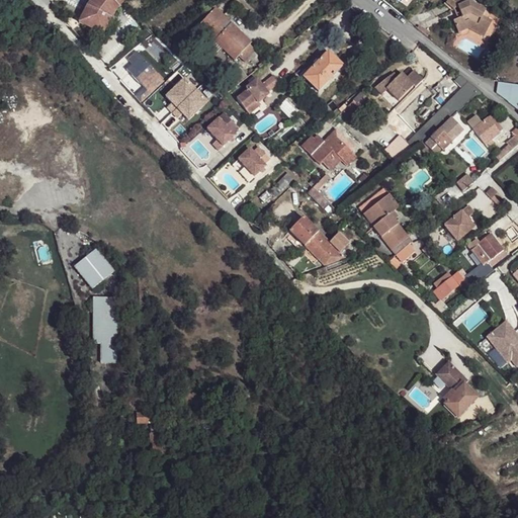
[(96,0),(91,6),(81,22),(103,36),(113,20),(123,10),(137,0),(96,0)]
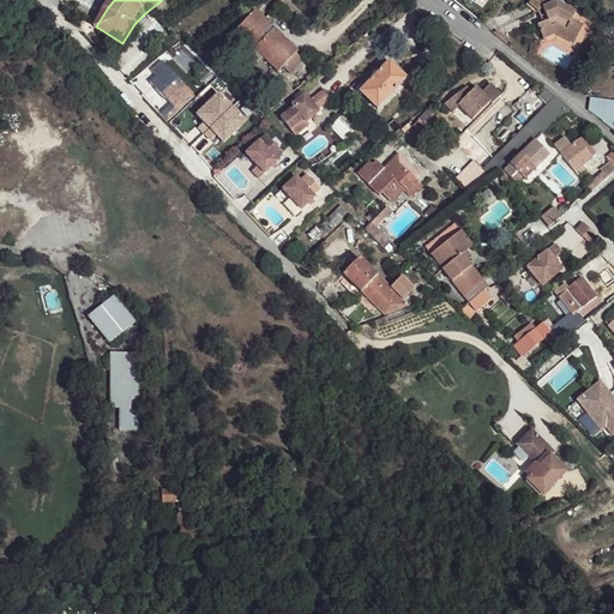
[(530,0),(529,2),(539,11),(543,8),(548,19),(543,22),(537,25),(545,38),(557,34),(560,31),(567,35),(569,34),(577,38),(583,25),(572,19),(576,13),(555,2),(557,0),(530,0)]
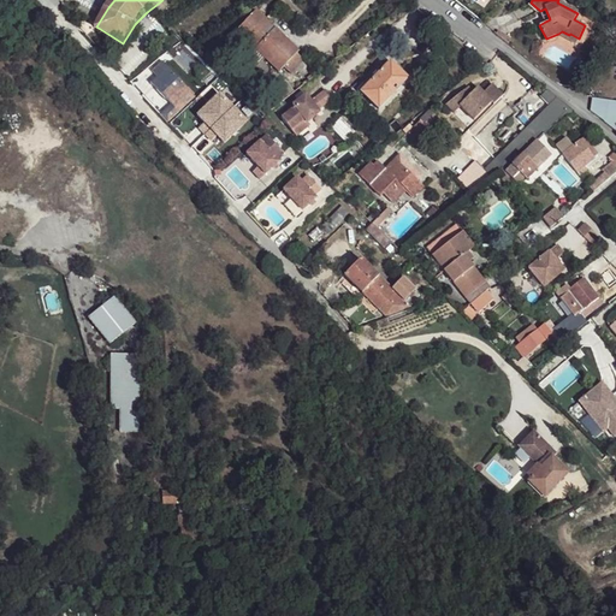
[(241,49),(242,48),(249,42),(265,58),(279,71),(284,67),(297,53),(298,51),(256,10),(229,39),(241,49)]
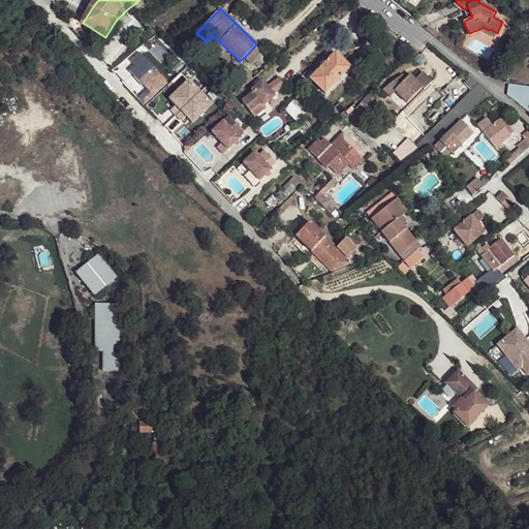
[(479,29),(494,37),(497,33),(490,29),(489,30),(483,27),(479,29)]
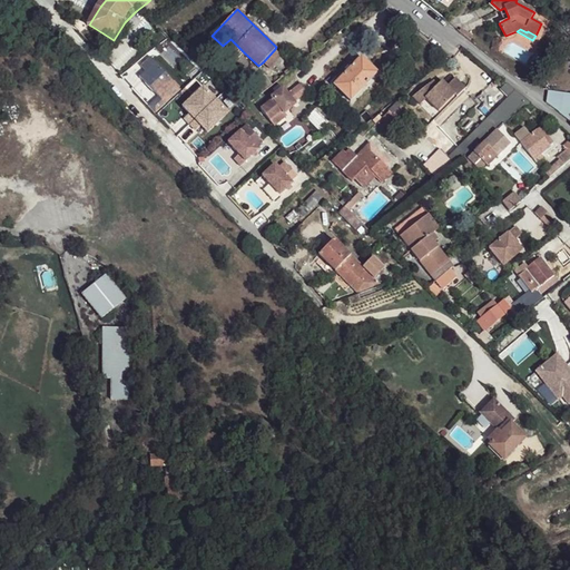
[(231,39),(224,45),(239,60),(245,53),(231,39)]
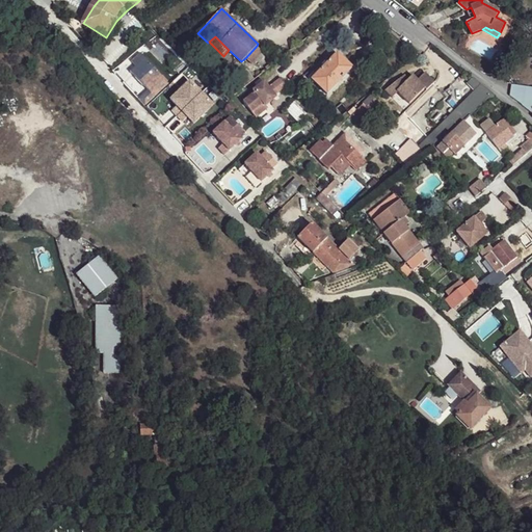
[(513,50),(519,54),(529,44),(526,41),(525,43),(522,41),(513,50)]
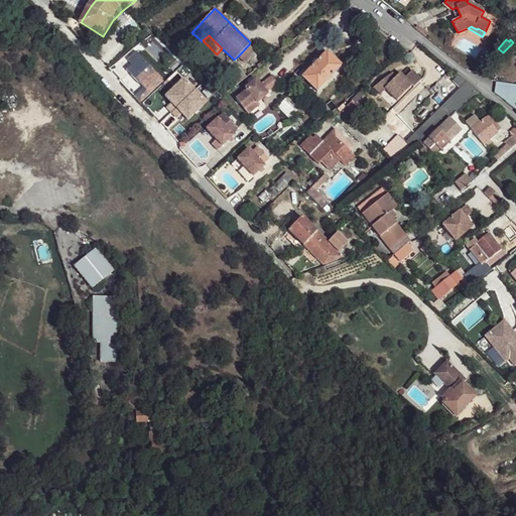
[(238,56),(244,62),(255,50),(249,44),(238,56)]
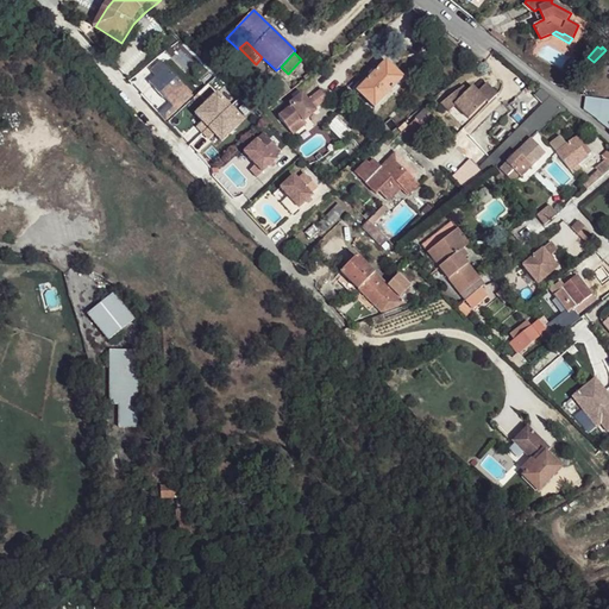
[(384,60),(357,88),(364,95),(362,98),(372,108),(402,77),(384,60)]
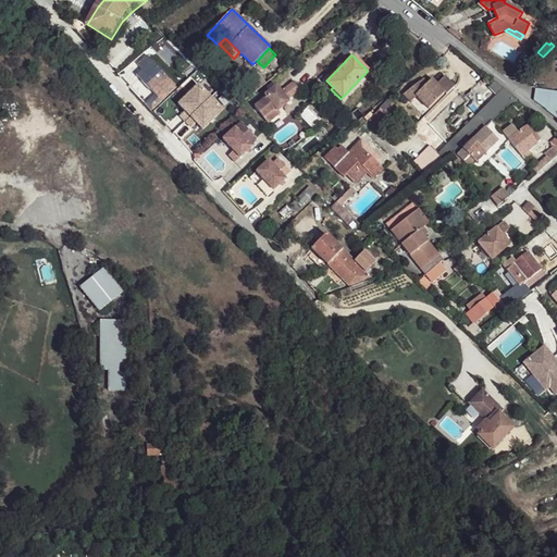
[(131,70),(157,95),(171,82),(146,56),(131,70)]
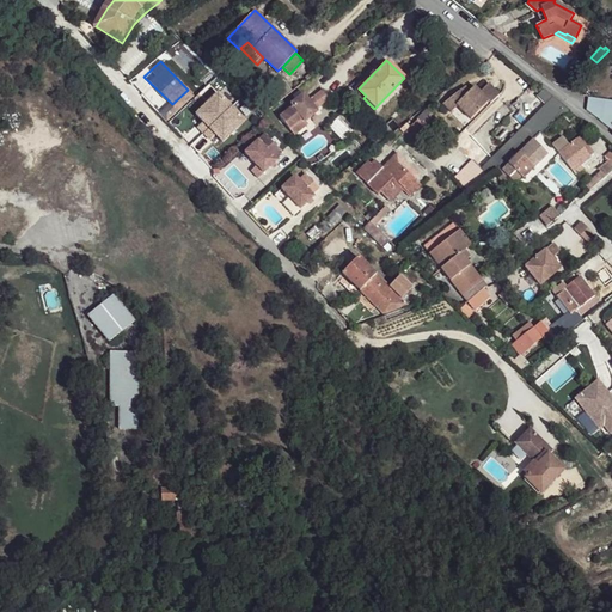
[(544,103),(476,166),(487,177),(493,172),(499,167),(561,109),(543,87),(536,93),(544,103)]
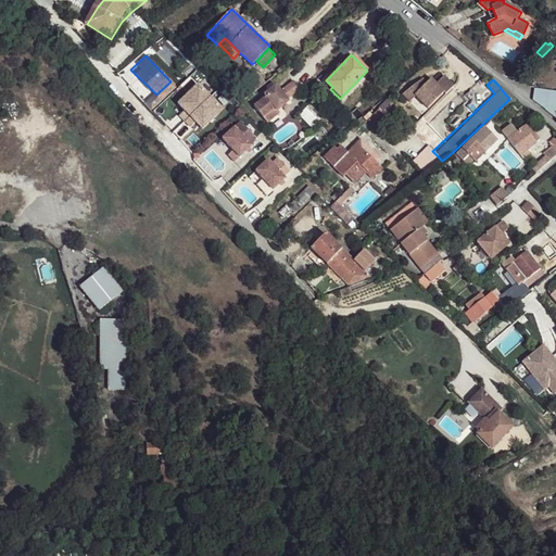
[(442,79),(433,86),(441,95),(442,97),(451,90),(442,79)]
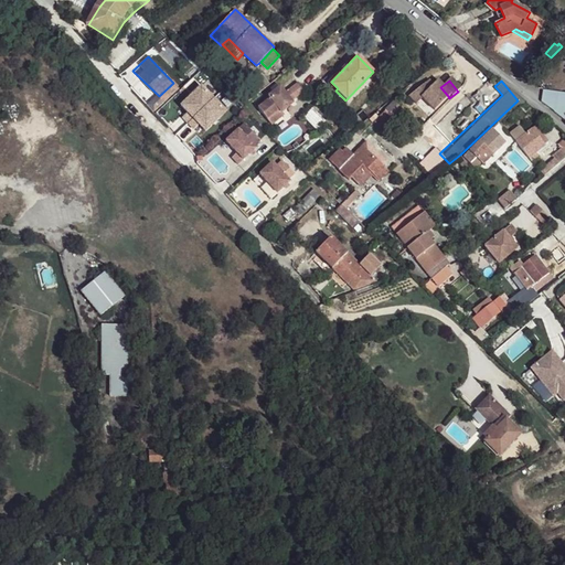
[(425,83),(414,92),(418,97),(429,112),(448,96),(440,87),(436,82),(432,85),(428,87),(425,83)]
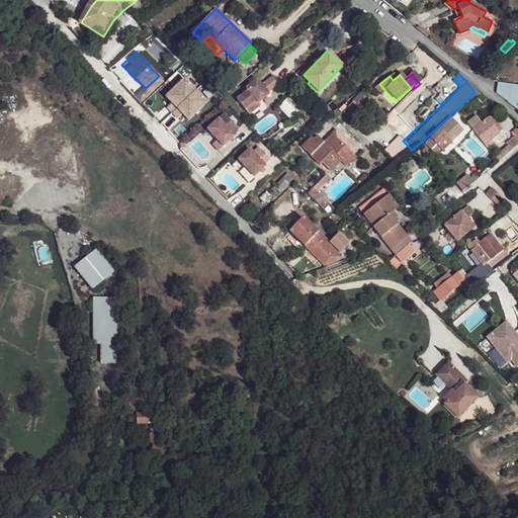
[(141,102),(163,80),(159,76),(146,88),(145,87),(135,97),(141,102)]
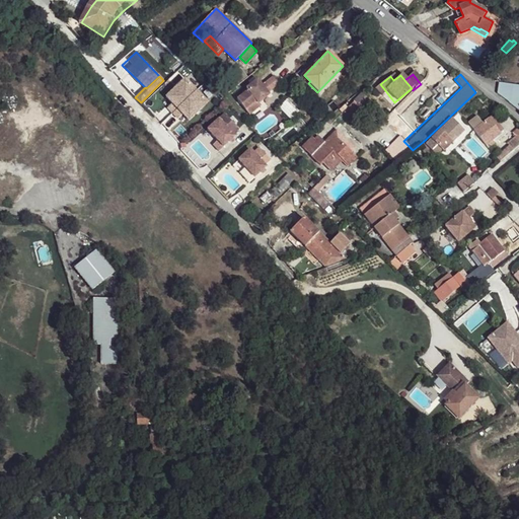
[(236,99),(248,115),(261,105),(258,103),(269,95),(268,93),(280,83),(274,76),(262,85),(256,80),(246,88),(247,90),(236,99)]
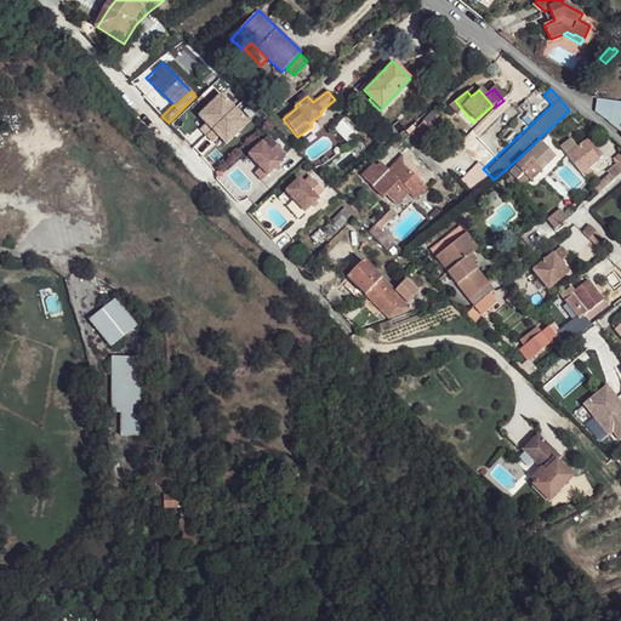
[(252,104),(265,118),(272,113),(260,98),(252,104)]
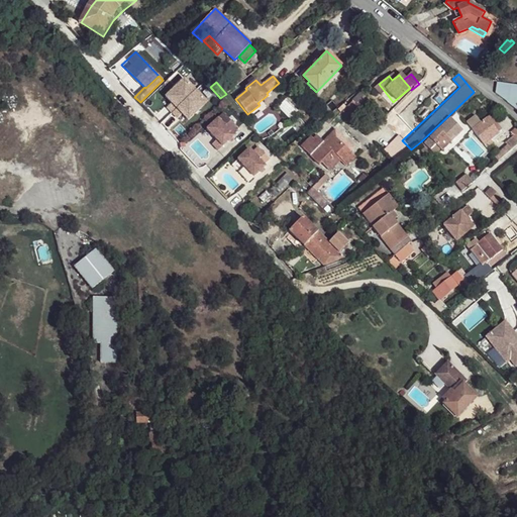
[(379,84),(373,89),(377,94),(383,89),(379,84)]
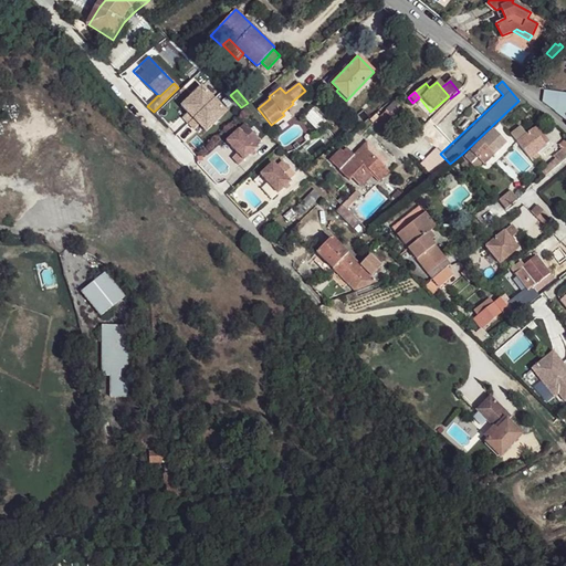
[(320,101),(304,117),(316,129),(333,114),(320,101)]
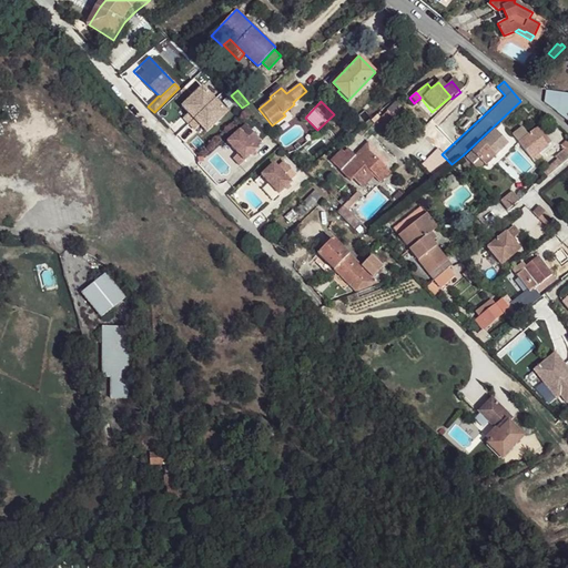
[(395,131),(409,117),(396,102),(382,118),(395,131)]
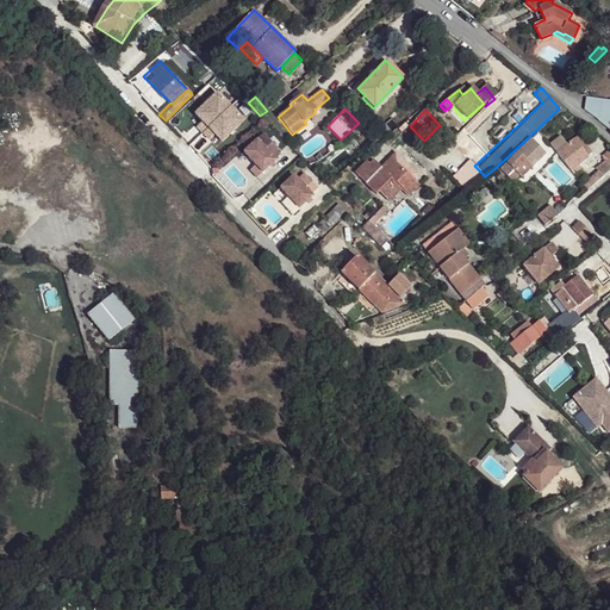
[(255,128),(262,120),(259,117),(255,113),(248,120),(255,128)]
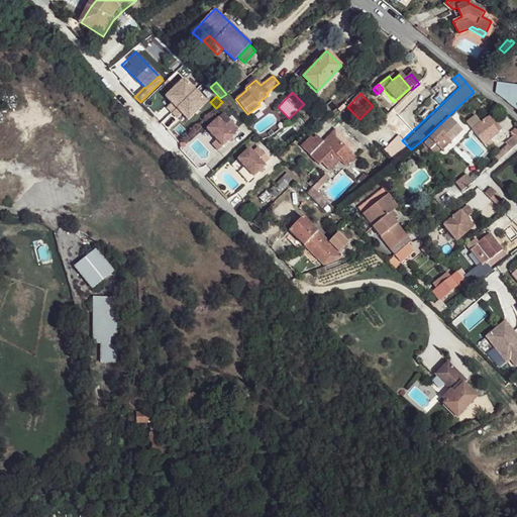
[(327,115),(329,114),(331,112),(326,104),(321,108),(323,110),(327,115)]
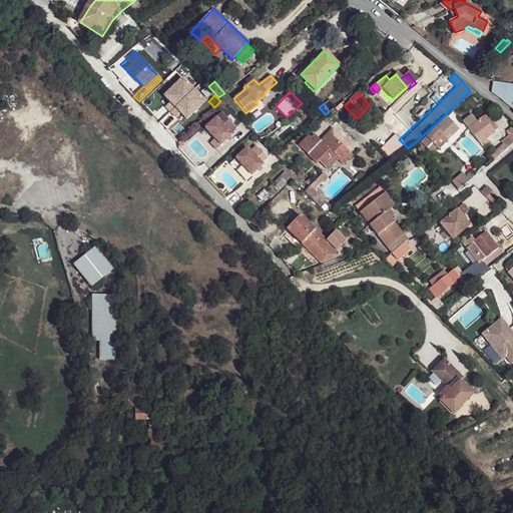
[(321,109),(311,117),(315,122),(325,114),(321,109)]
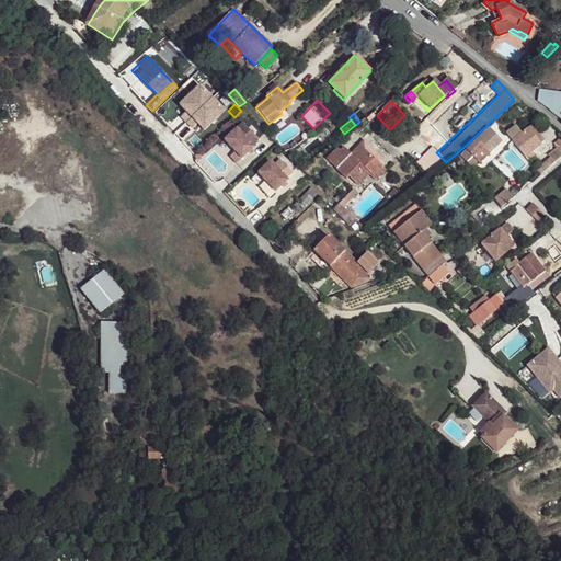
[(225,142),(236,153),(241,161),(254,149),(252,147),(259,141),(242,125),(225,142)]
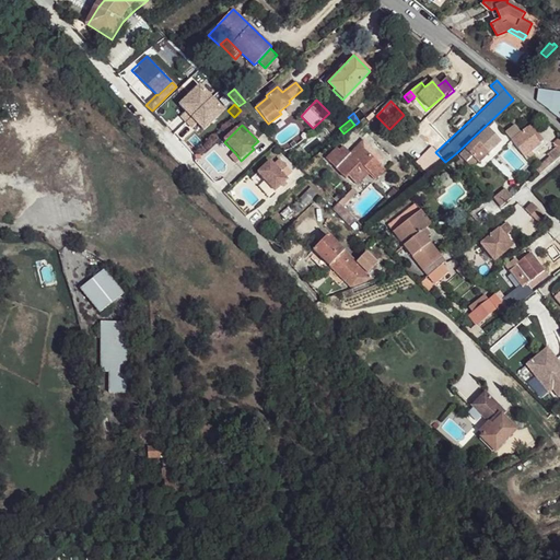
[(525,160),(547,144),(544,140),(532,126),(526,130),(521,135),(511,141),(522,156),(525,160)]
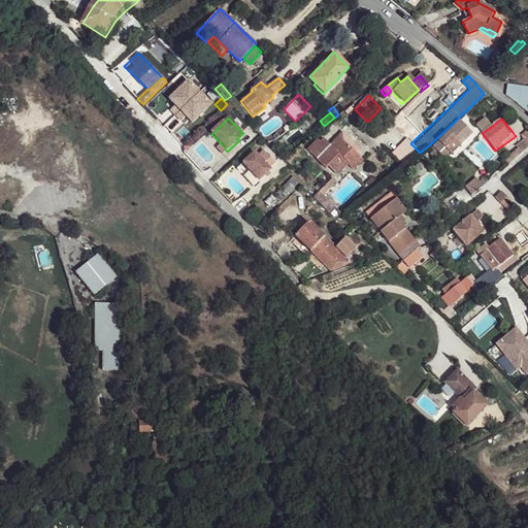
[(475,126),(482,133),(491,127),(485,120),(475,126)]
